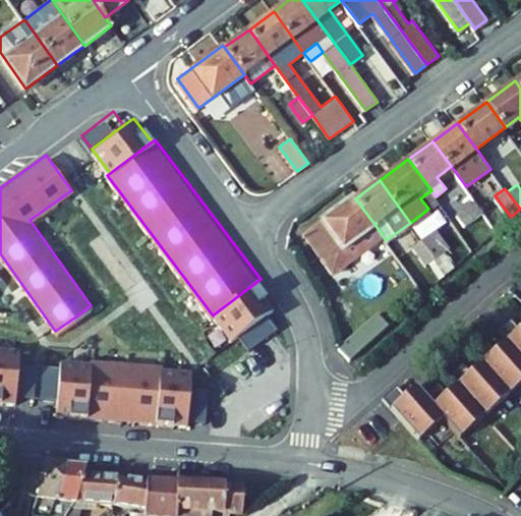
[(420,198),(428,209),(439,202),(436,196),(431,190),(420,198)]
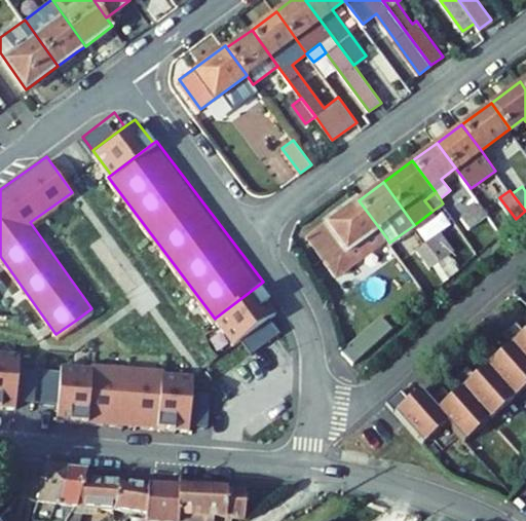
[(386,237),(359,200),(357,197),(306,234),(329,265),(340,256),(347,265),(386,237)]
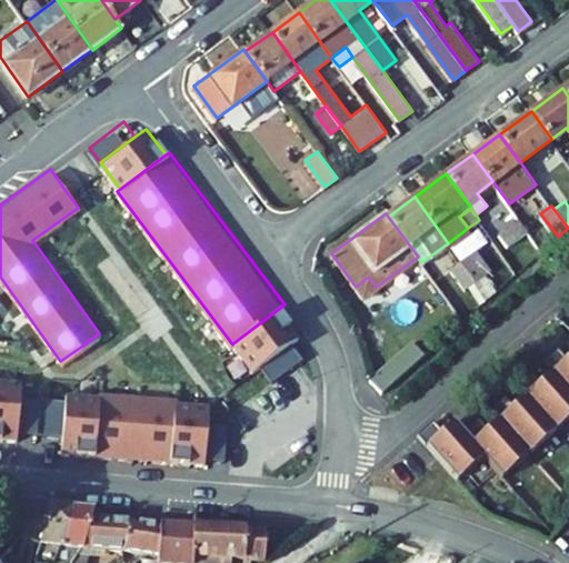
[(528,230),(519,218),(499,232),(508,244),(528,230)]
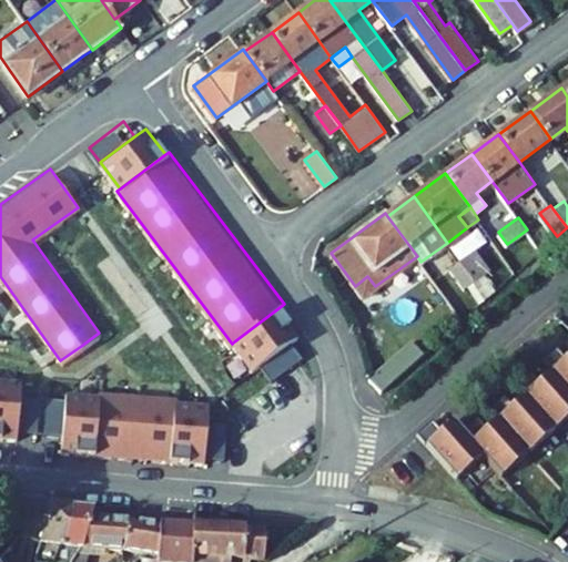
[(459,258),(474,279),(488,268),(474,248),(459,258)]
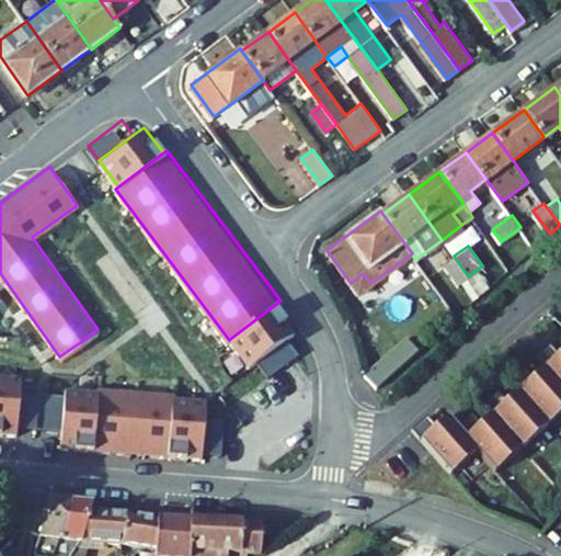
[(458,283),(468,276),(454,256),(444,263),(458,283)]
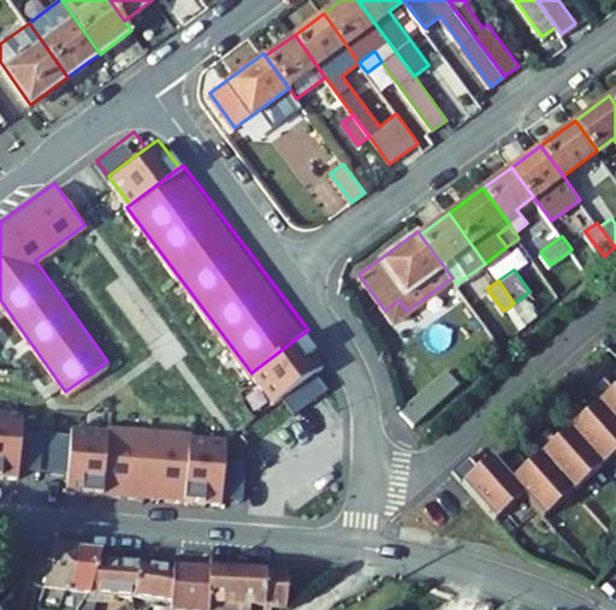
[(392,321),(407,311),(398,300),(385,311),(392,321)]
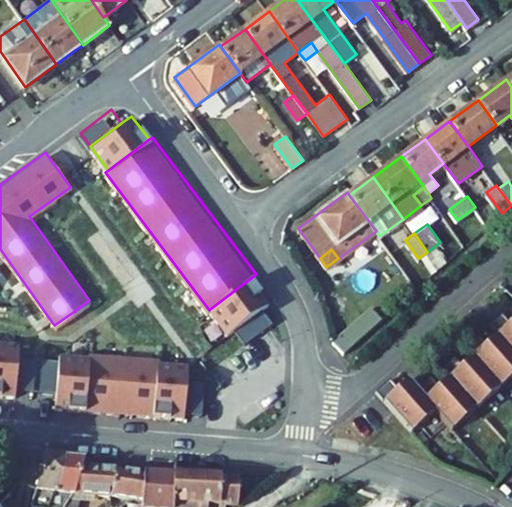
[(273,298),(256,274),(211,308),(229,331),(234,327),(264,305),(273,298)]
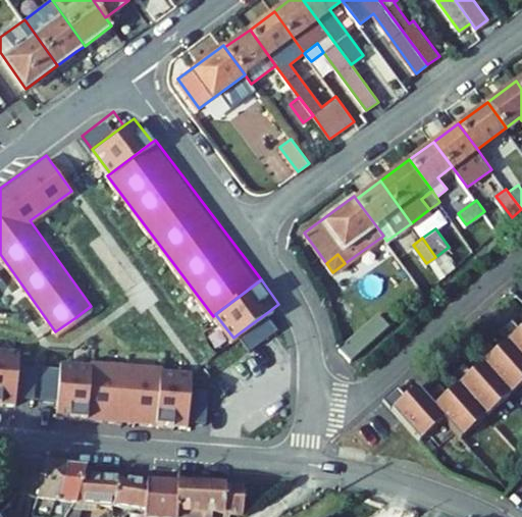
[(278,323),(269,311),(239,333),(249,346),(278,323)]
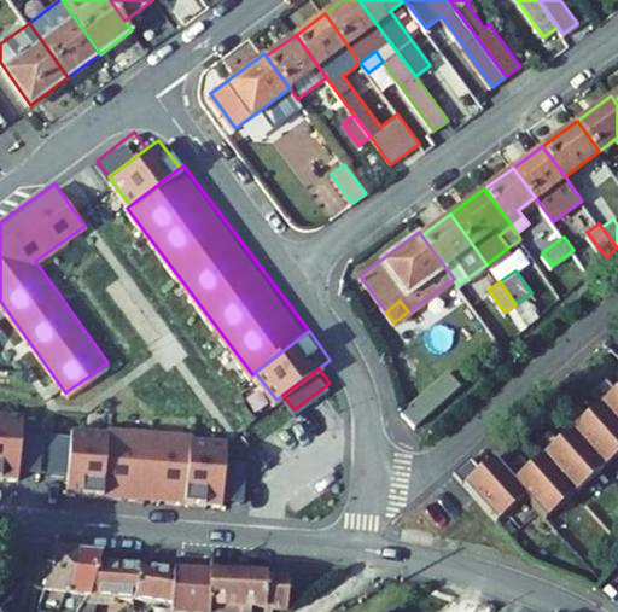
[(402,409),(415,425),(461,384),(448,369),(402,409)]
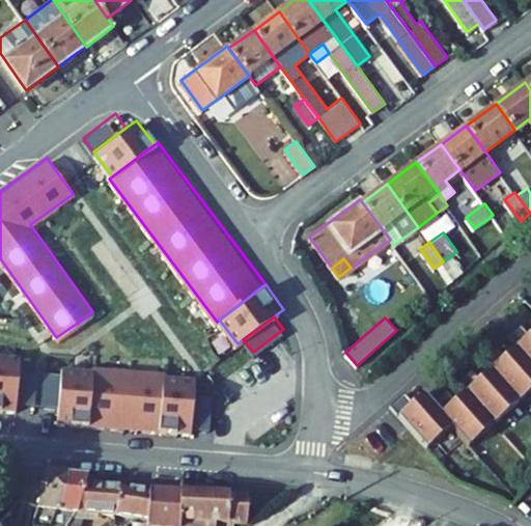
[(521,324),(508,336),(516,345),(530,361),(530,332),(530,334),(521,324)]
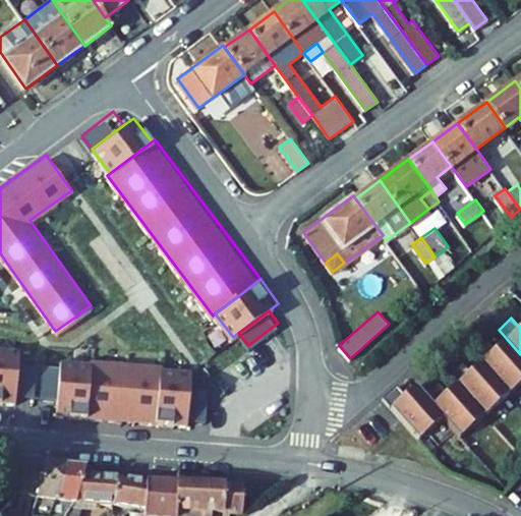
[(486,340),(474,351),(482,360),(510,392),(520,382),(520,354),(507,339),(496,349),(486,340)]
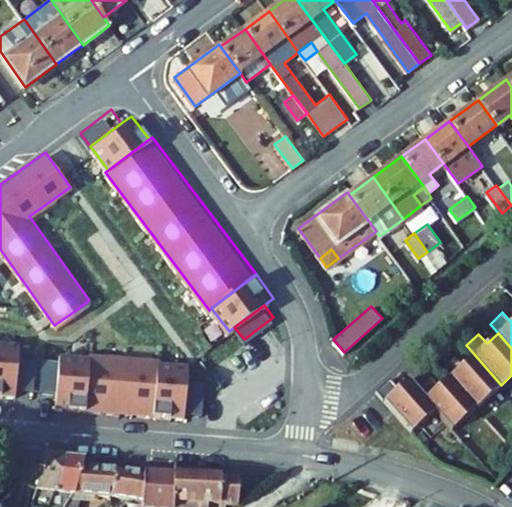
[(21,342),(0,340),(0,392),(16,394),(17,386),(19,355),(21,342)]
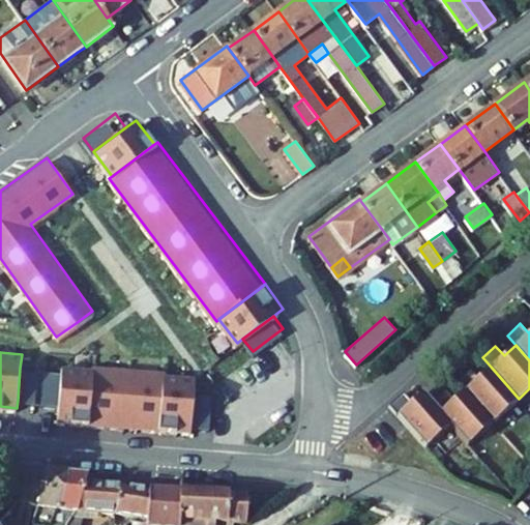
[(91,421),(95,366),(62,363),(62,371),(59,419),(91,421)]
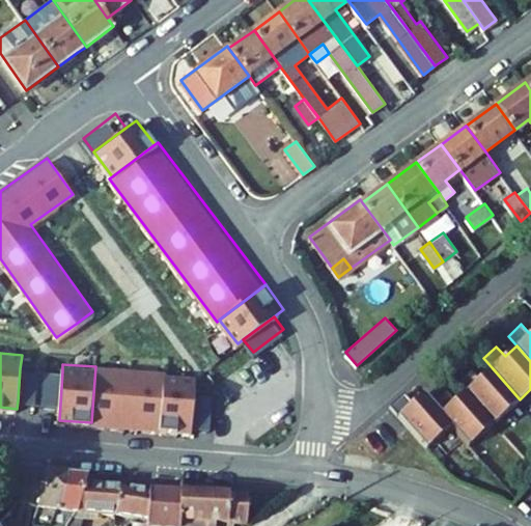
[(95,366),(91,422),(160,427),(163,376),(164,371),(95,366)]
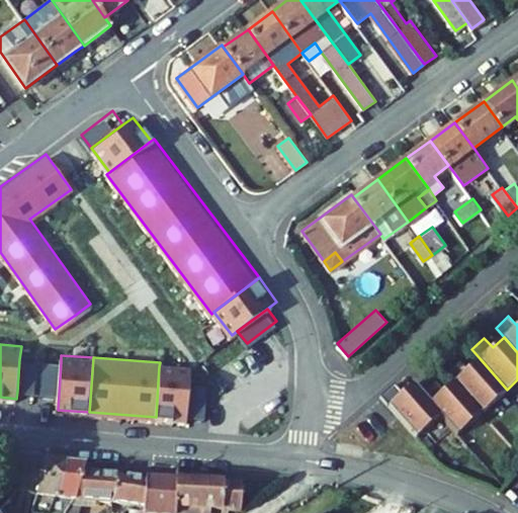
[(459,359),(447,370),(455,380),(483,411),(507,390),(480,358),(468,368),(459,359)]
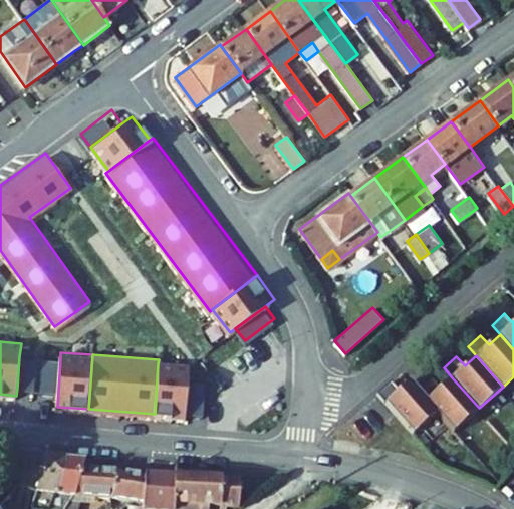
[(60,359),(19,356),(17,388),(57,391),(60,359)]
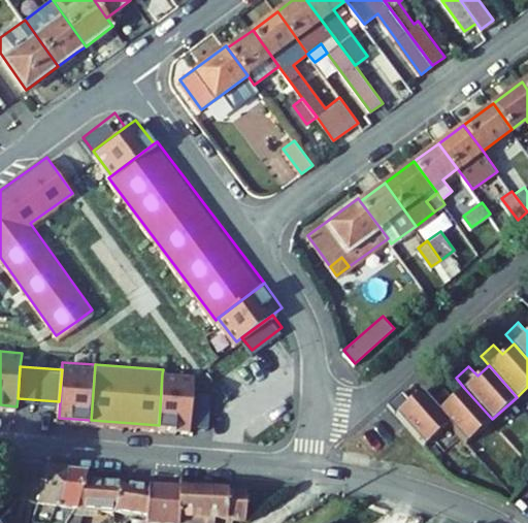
[(162,373),(159,425),(192,427),(192,422),(194,391),(195,376),(162,373)]
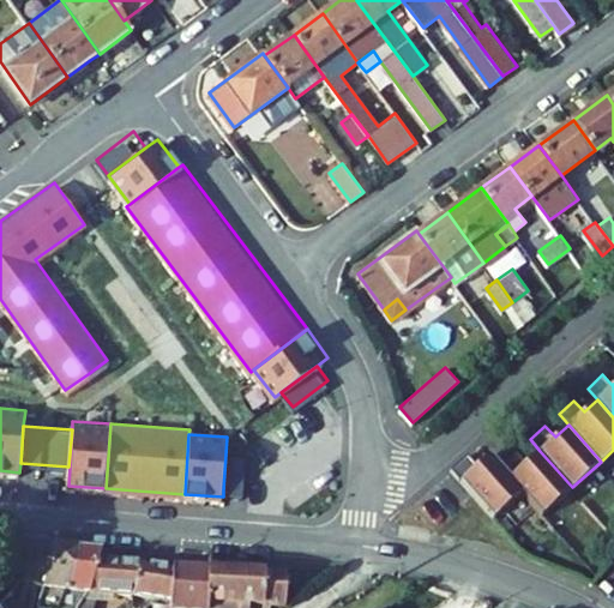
[(516,451),(501,465),(523,491),(543,513),(572,487),(540,451),(527,463),(516,451)]
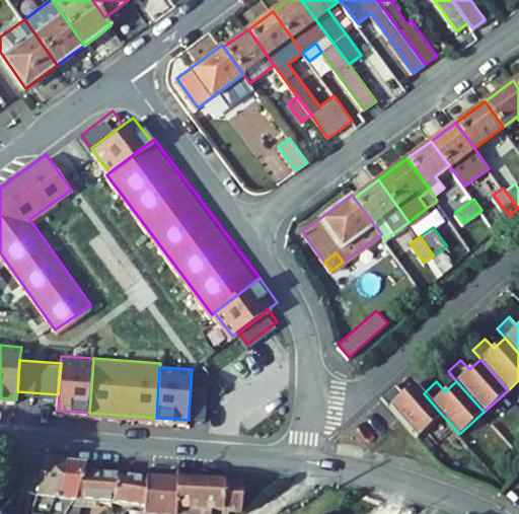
[(208,385),(191,384),(189,415),(206,416),(208,385)]
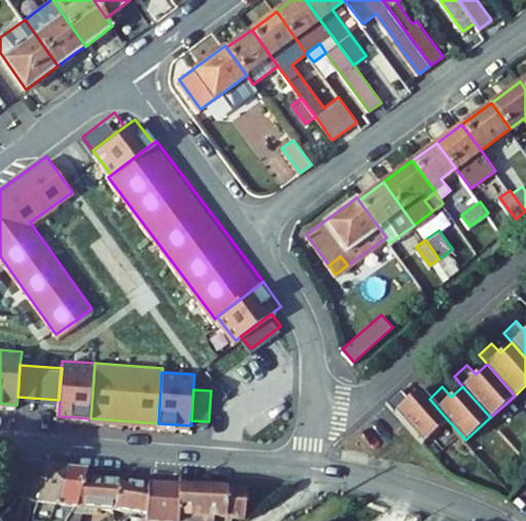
[(401,389),(387,401),(423,442),(448,420),(429,399),(420,389),(410,399),(401,389)]
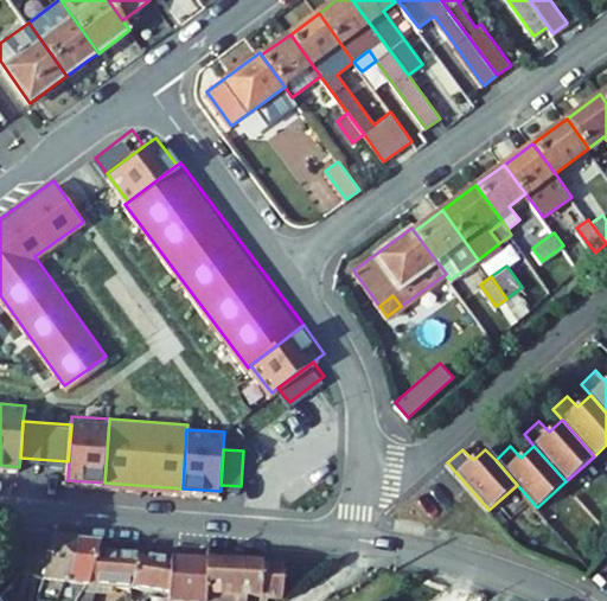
[(57,600),(68,580),(78,537),(55,536),(39,595),(42,600),(55,600),(57,600)]
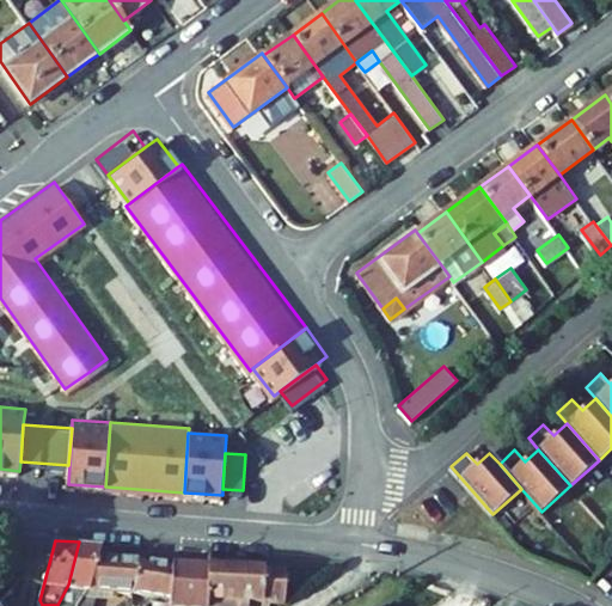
[(99,556),(103,544),(79,542),(68,585),(57,605),(78,605),(79,604),(85,594),(90,587),(91,587),(91,585),(99,556)]
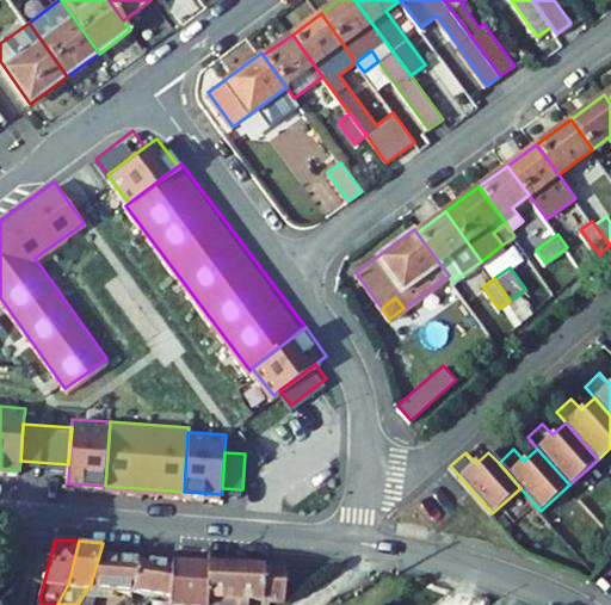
[(171,594),(172,562),(143,557),(99,555),(91,584),(113,586),(171,594)]
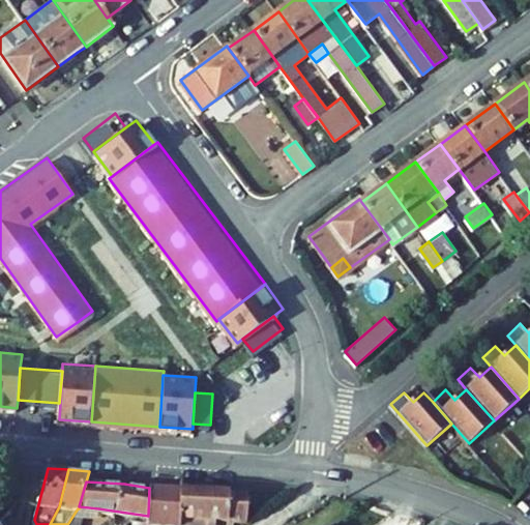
[(179,524),(180,489),(149,488),(148,516),(148,524),(170,524),(179,524)]
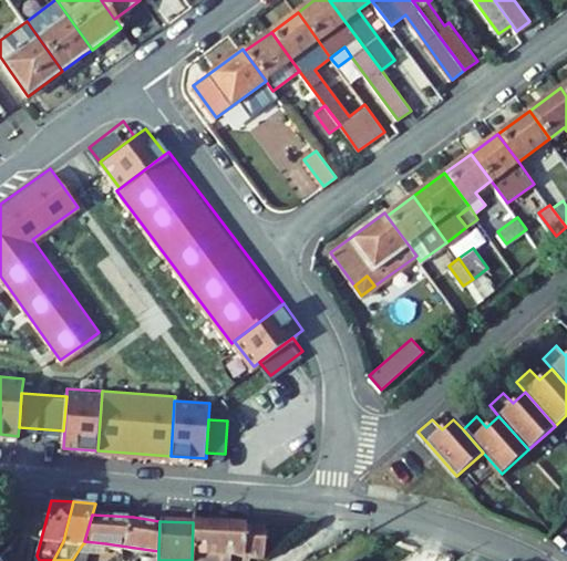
[(265,527),(193,522),(192,560),(230,560),(232,553),(243,554),(250,554),(265,556),(265,527)]
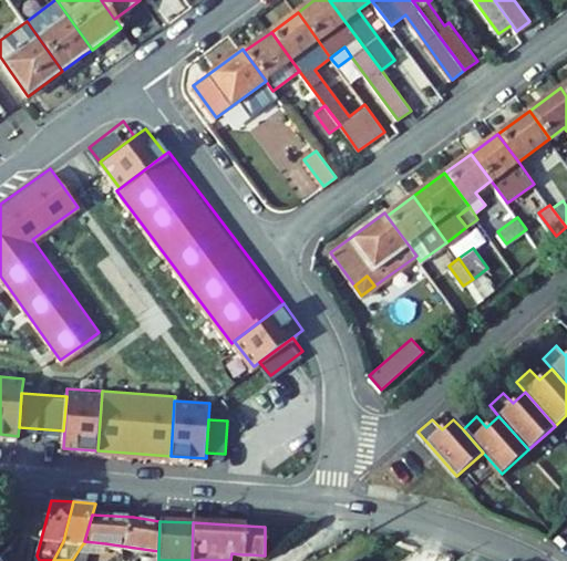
[(105,543),(84,541),(84,543),(83,543),(79,550),(90,551),(105,552),(105,543)]
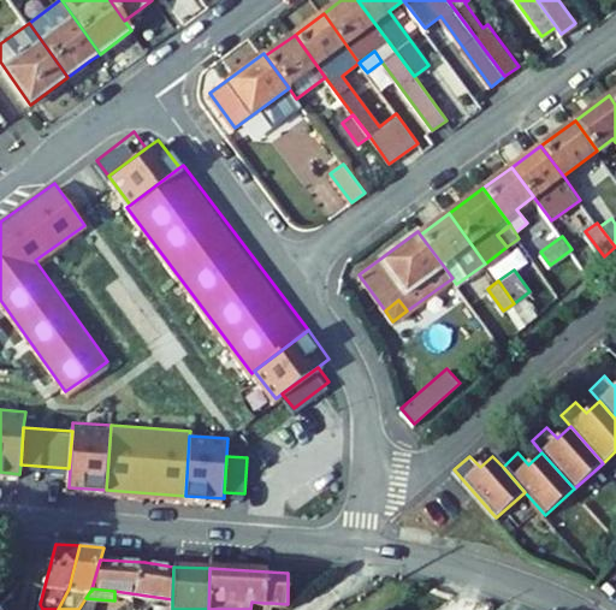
[(78,609),(94,609),(98,599),(86,598),(80,608),(78,609)]
